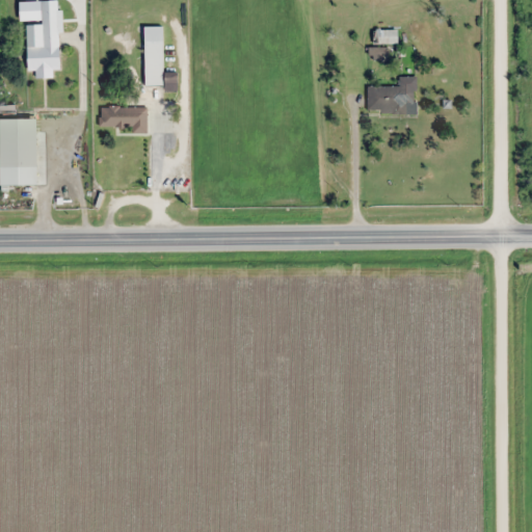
[(59,70),(57,6),(42,7),(42,25),(26,25),(27,70),(36,70),(36,78),(53,78),(53,70),(59,70)]
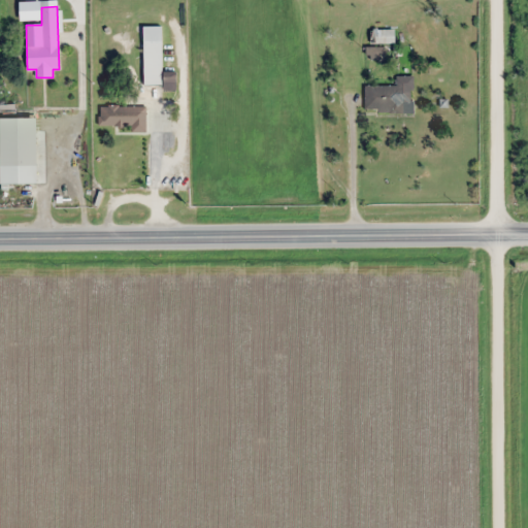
[(371,43),(393,43),(393,32),(371,32),(371,43)]
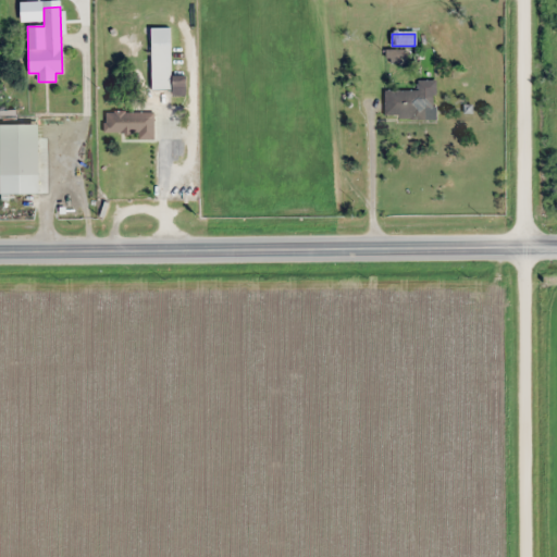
[(151,42),(151,90),(173,90),(173,95),(187,95),(187,76),(171,76),(172,35),(160,35),(160,42),(151,42)]
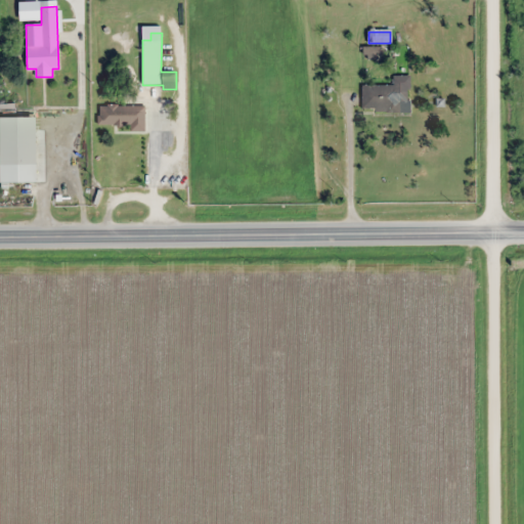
[(393,85),(361,85),(361,113),(409,113),(409,75),(393,75),(393,85)]
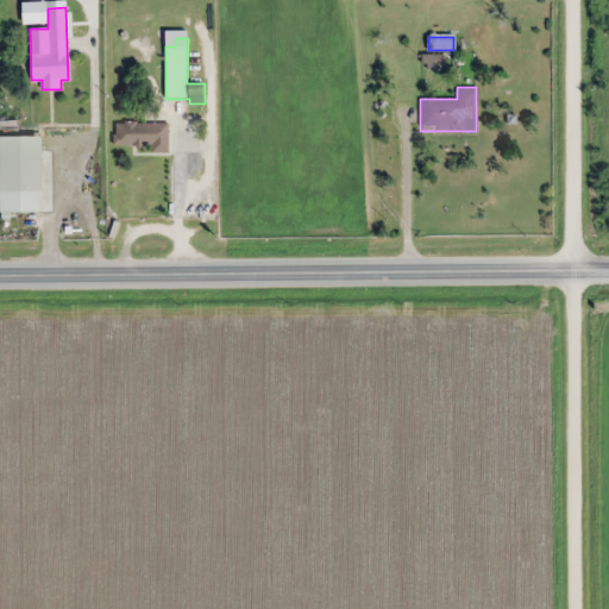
[(168,149),(168,123),(114,123),(114,149),(168,149)]
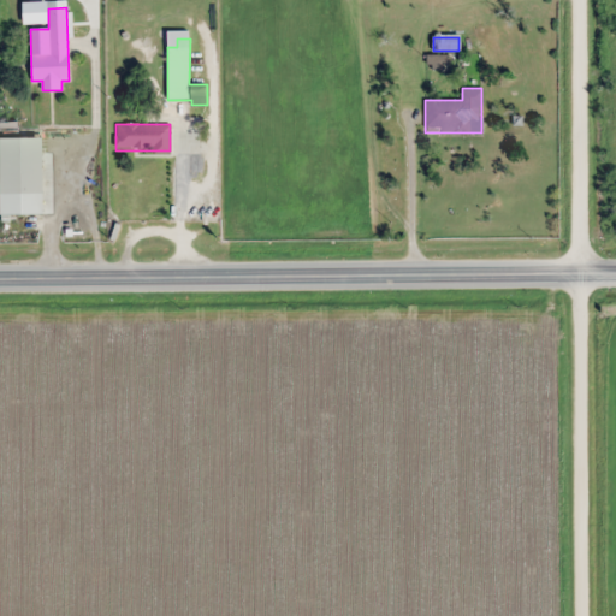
[(43,137),(0,137),(0,214),(43,215),(43,137)]
